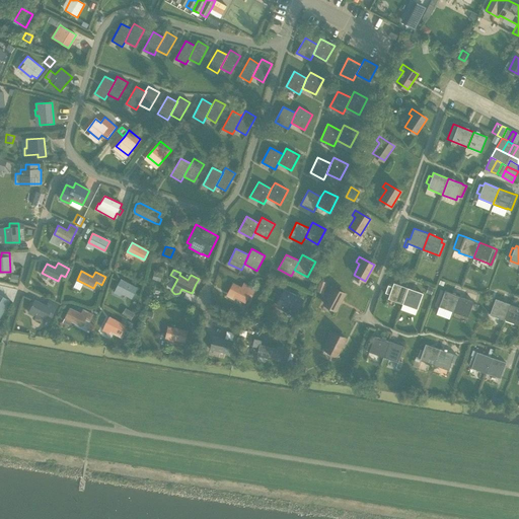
[(133,298),(137,288),(121,280),(116,289),(133,298)]
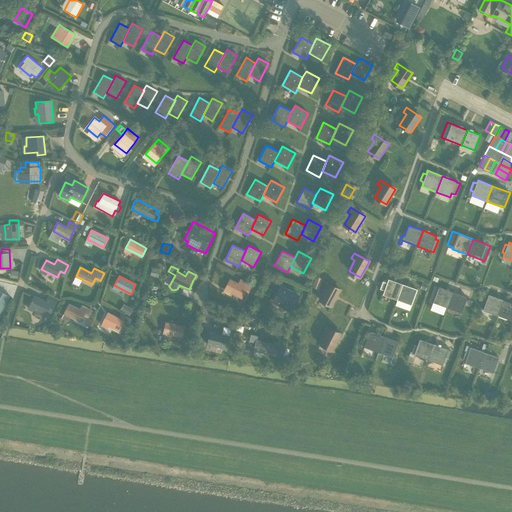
[(323,279),(316,277),(312,288),(319,290),(323,279)]
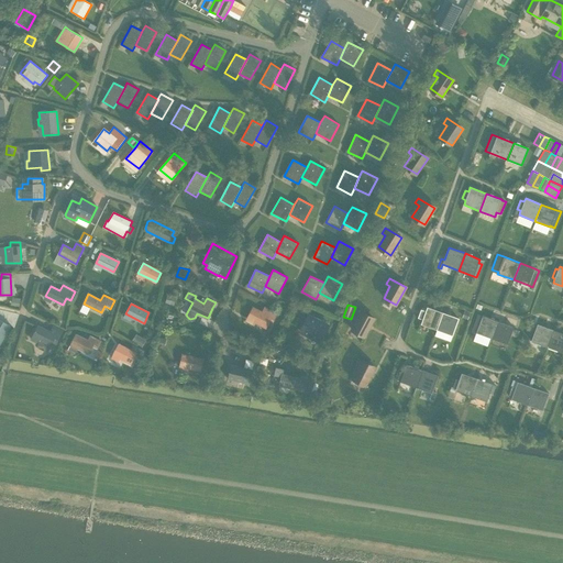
[(265,307),(262,312),(253,308),(247,318),(265,327),(269,320),(273,322),(277,313),(265,307)]
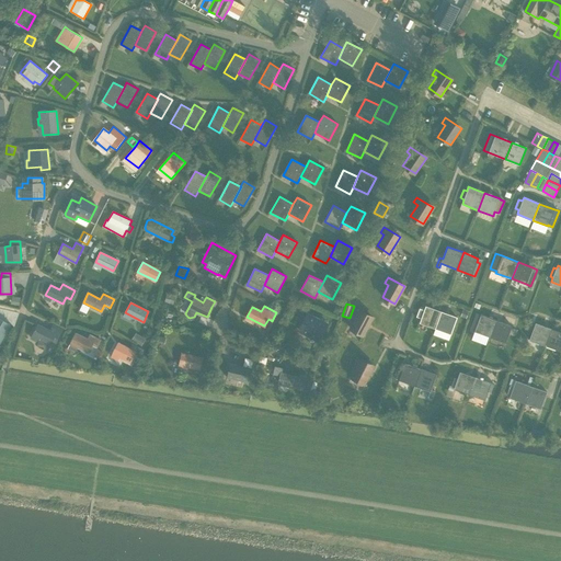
[(420,323),(436,329),(442,311),(425,306),(424,310),(421,309),(418,317),(421,318),(420,323)]
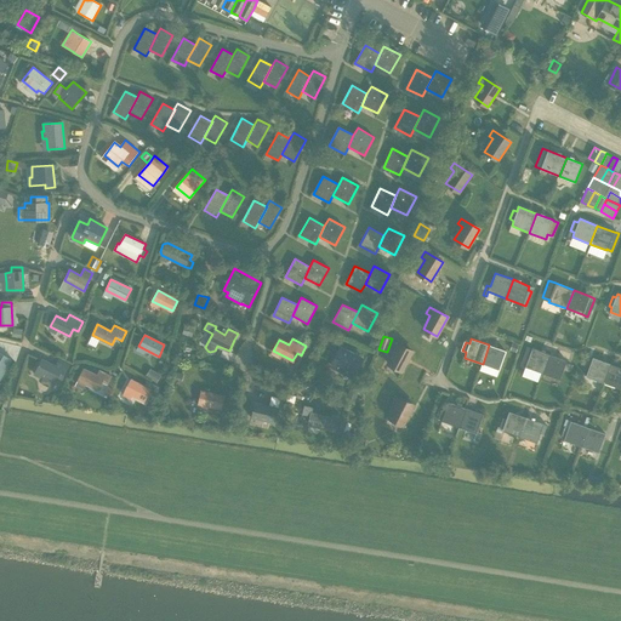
[(403,371),(412,352),(393,342),(391,348),(394,351),(388,363),(403,371)]
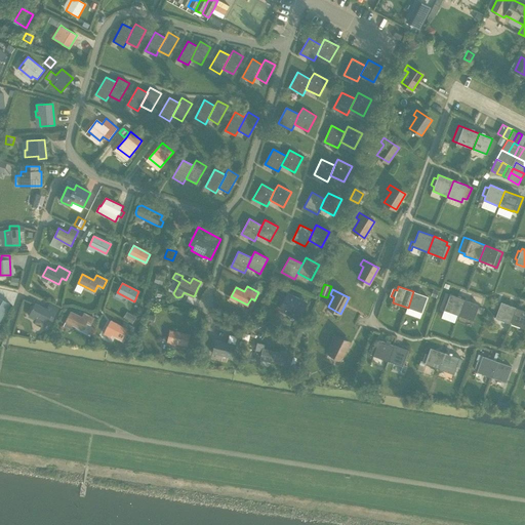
[(413,291),(408,308),(421,313),(428,296),(413,291)]
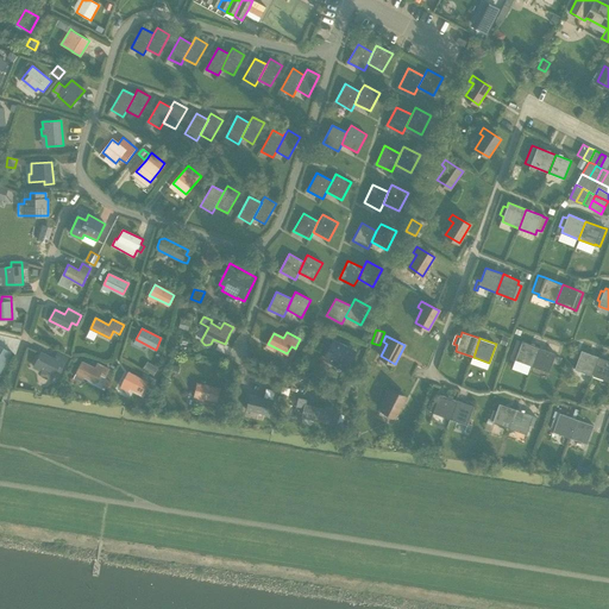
[(533,366),(539,347),(516,339),(510,358),(515,359),(533,366)]
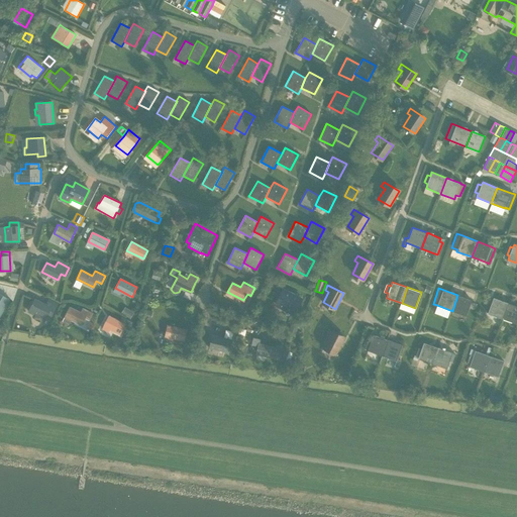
[(300,300),(284,291),(276,305),(293,314),(300,300)]
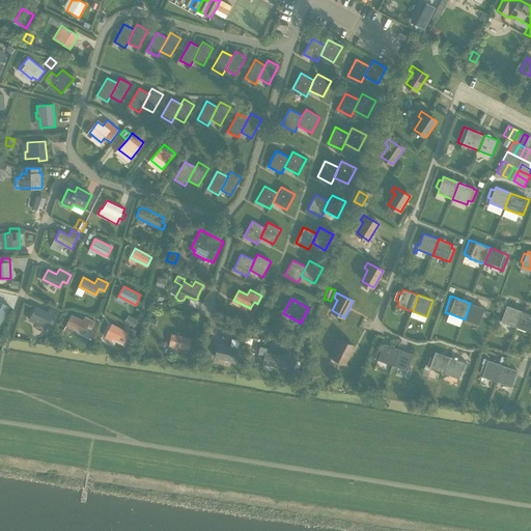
[(0,302),(0,317),(2,319),(9,307),(0,302)]
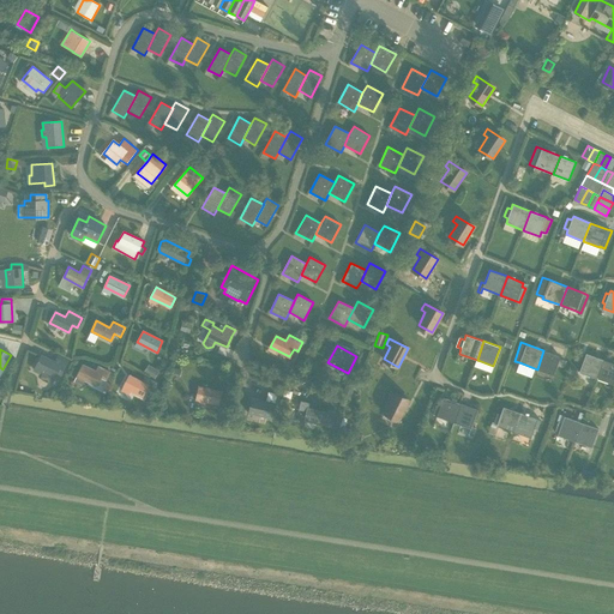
[(560,356),(543,350),(537,369),(553,375),(557,366),(560,357),(560,356)]
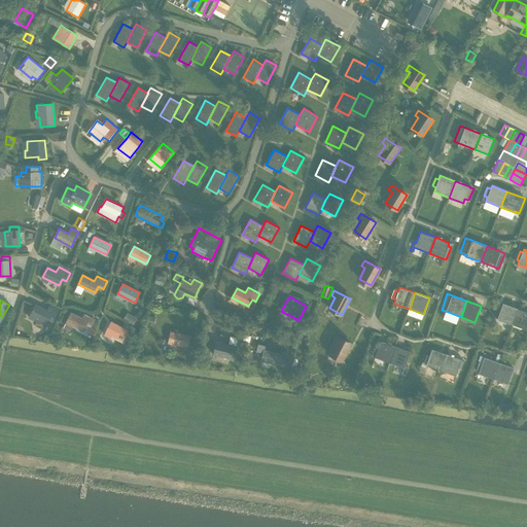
[(513,325),(519,309),(503,304),(502,307),(500,312),(497,319),(513,325)]
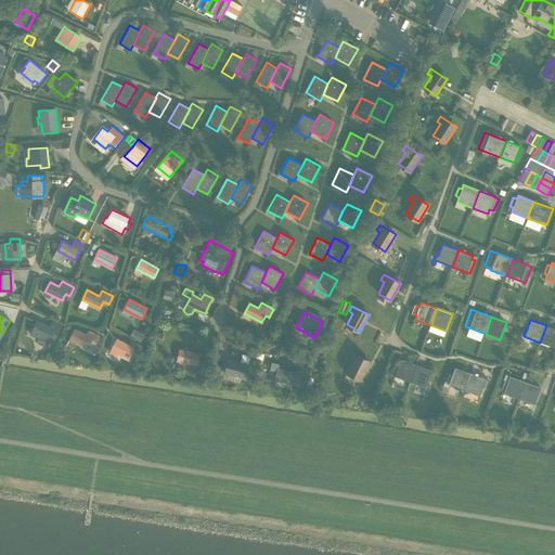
[(53,343),(62,326),(52,322),(49,327),(37,321),(30,334),(38,338),(37,341),(47,347),(50,340),(53,343)]
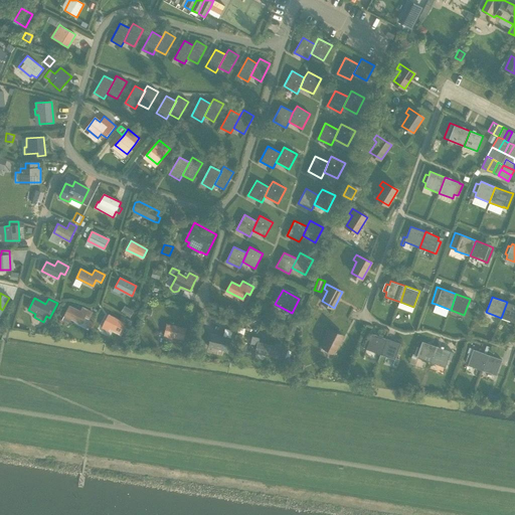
[(514,321),(514,305),(507,302),(501,318),(514,323),(514,321)]
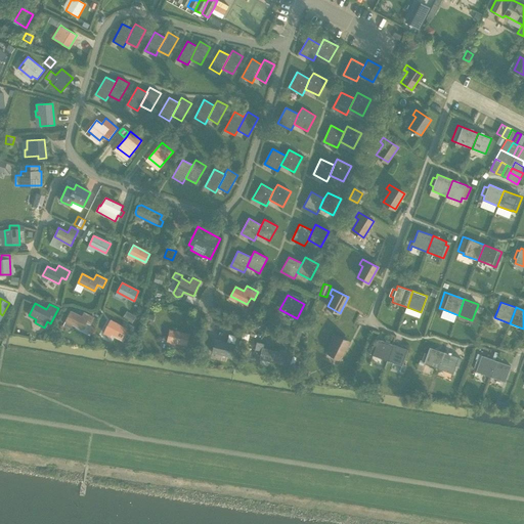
[(90,323),(93,317),(84,312),(82,317),(71,311),(66,320),(83,330),(86,322),(90,323)]
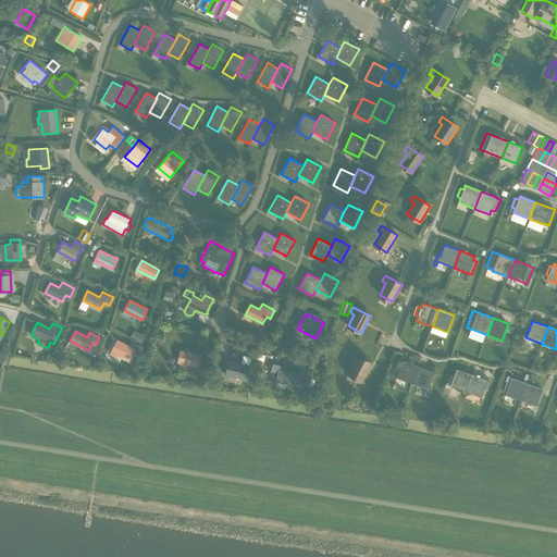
[(274,335),(267,332),(263,338),(271,342),(274,335)]
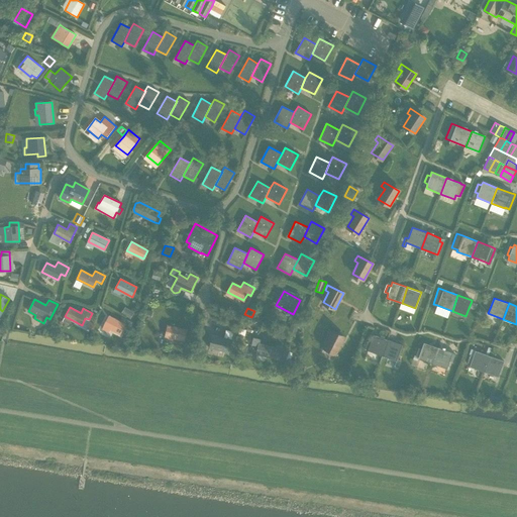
[(128,329),(132,322),(122,317),(119,321),(108,316),(103,325),(120,334),(124,327),(128,329)]
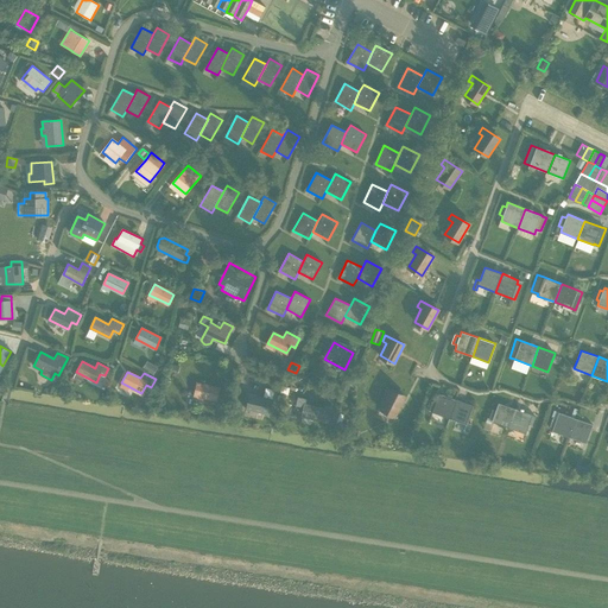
[(350,384),(343,380),(340,390),(347,392),(350,384)]
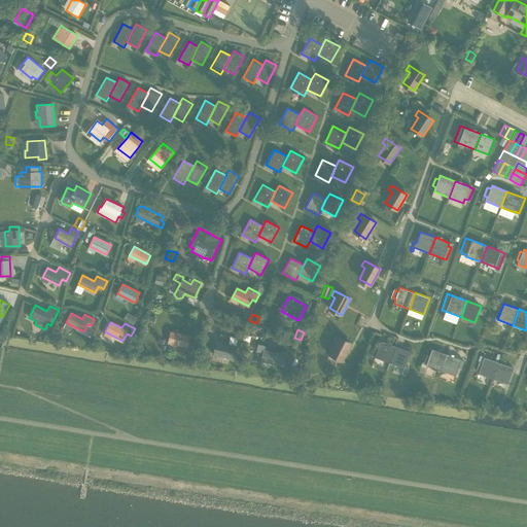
[(187,346),(189,337),(171,332),(168,346),(176,348),(177,344),(187,346)]
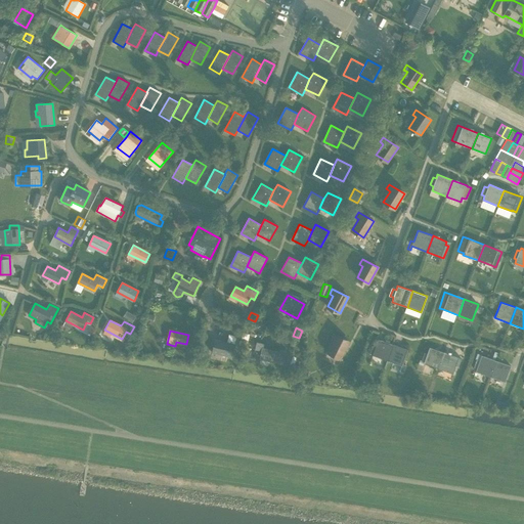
[(236,336),(229,334),(227,342),(215,339),(212,353),(232,357),(235,344),(234,344),(236,336)]
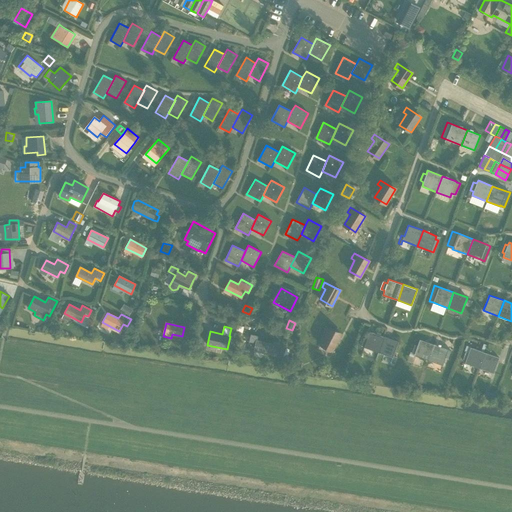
[(333,350),(341,334),(325,326),(322,331),(326,333),(320,344),(333,350)]
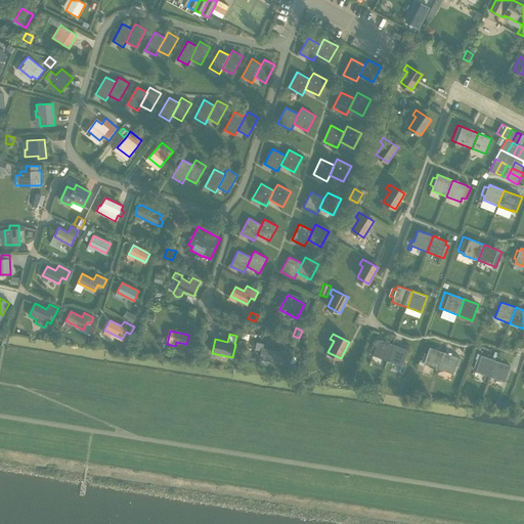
[(387,360),(393,345),(378,340),(375,348),(372,347),(369,353),(373,354),(373,355),(387,360)]
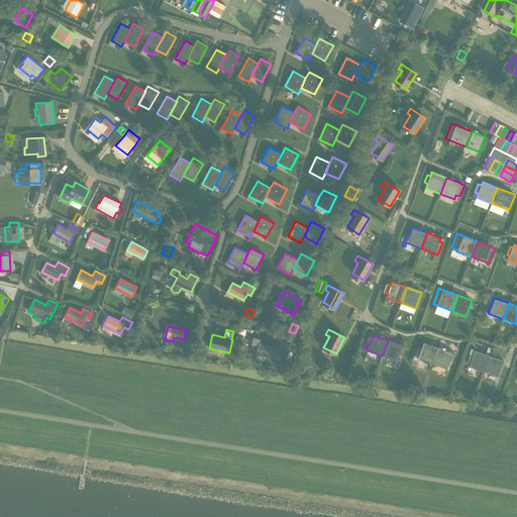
[(281,358),(284,348),(277,346),(277,348),(260,344),(261,340),(253,338),(252,342),(259,344),(256,353),(257,353),(256,359),(265,360),(266,355),(275,357),(275,356),(281,358)]
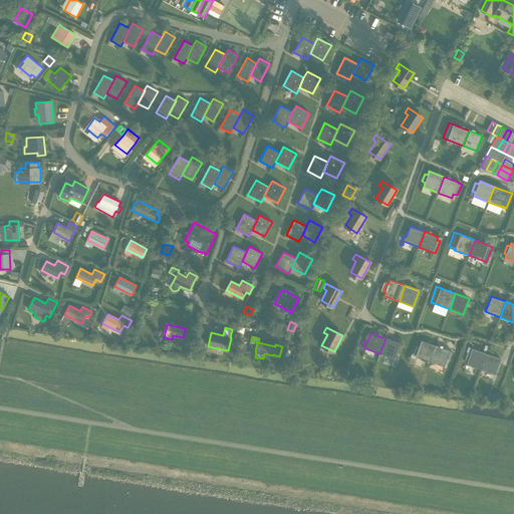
[(400,342),(386,338),(379,353),(394,358),(393,363),(396,365),(398,358),(395,357),(400,342)]
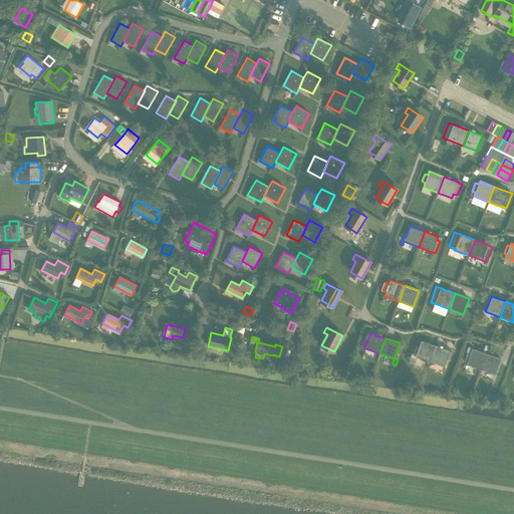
[(416,356),(431,361),(436,346),(421,340),(419,346),(416,345),(414,353),(417,354),(416,356)]
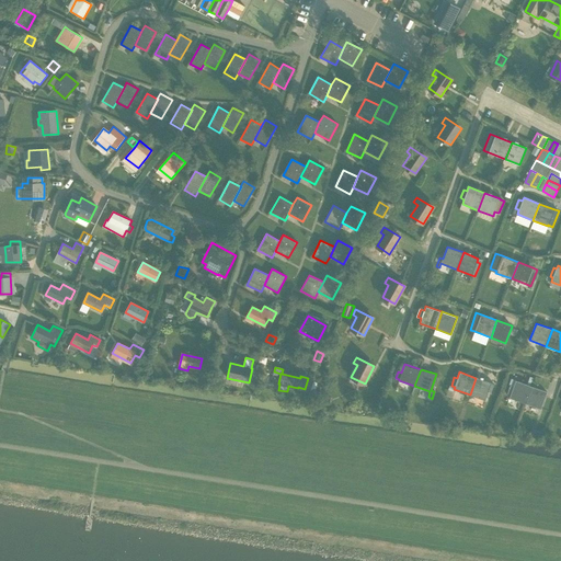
[(476,378),(470,395),(484,400),(488,391),(491,392),(494,385),(476,378)]
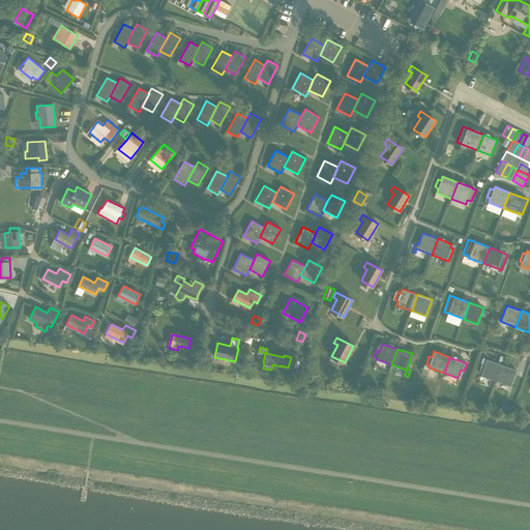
[(496,381),(502,365),(487,359),(486,364),(482,363),(479,372),(482,373),(481,376),(496,381)]
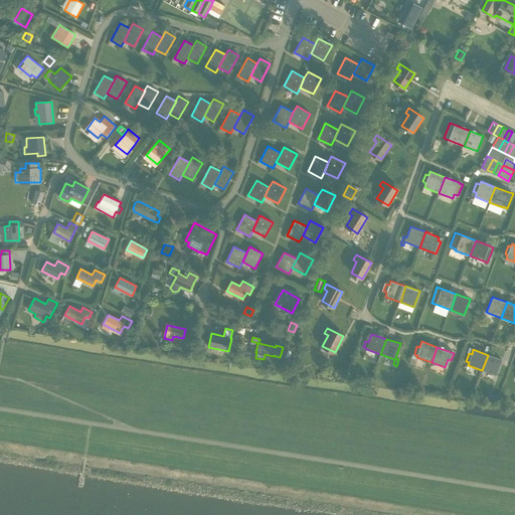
[(502,360),(488,355),(482,370),(496,375),(502,360)]
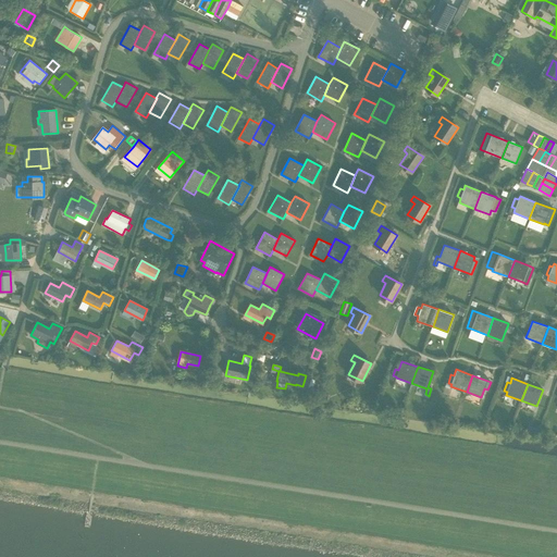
[(319,392),(318,399),(326,400),(329,394),(325,393),(319,392)]
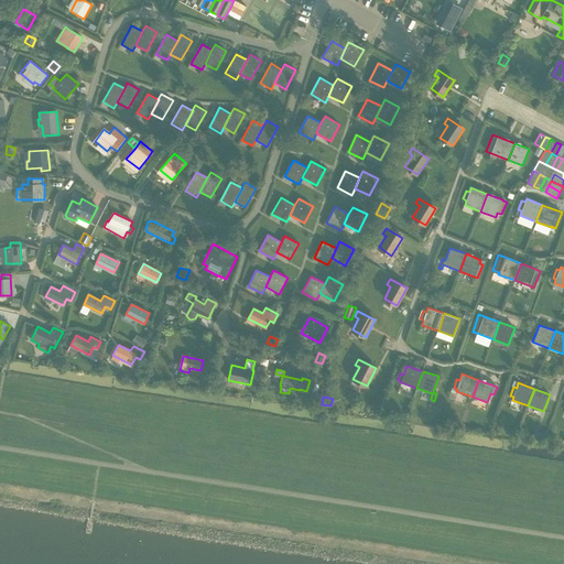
[(545,434),(535,431),(533,440),(542,443),(545,434)]
